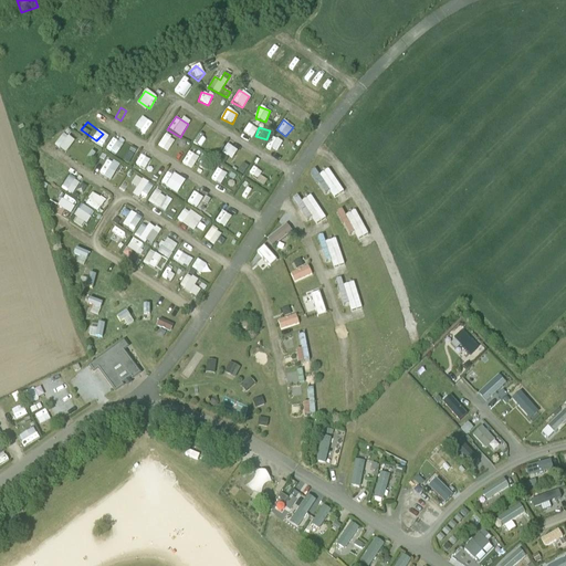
[(199,132),(194,144),(203,149),(209,136),(199,132)]
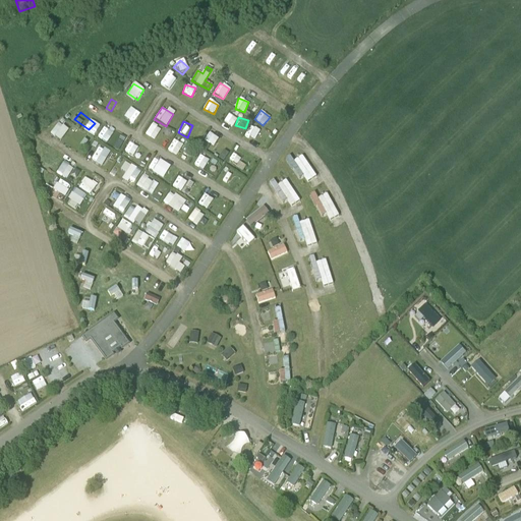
[(153,140),(161,130),(153,123),(145,133),(153,140)]
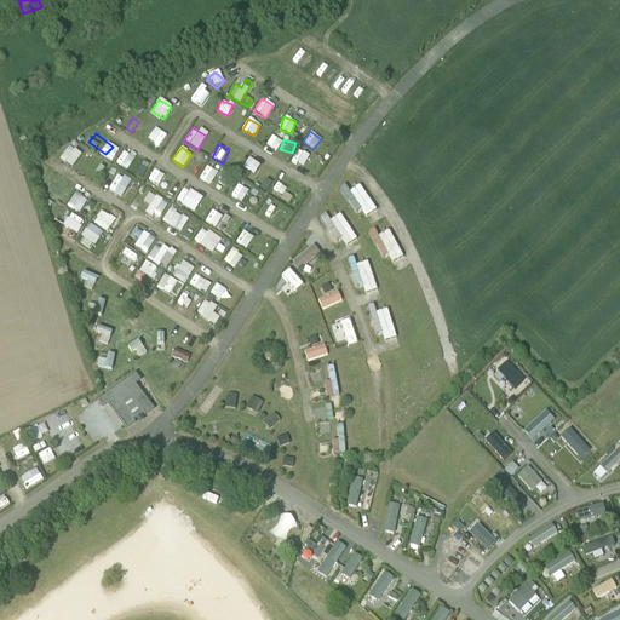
[(82,171),(91,162),(75,150),(68,159),(82,171)]
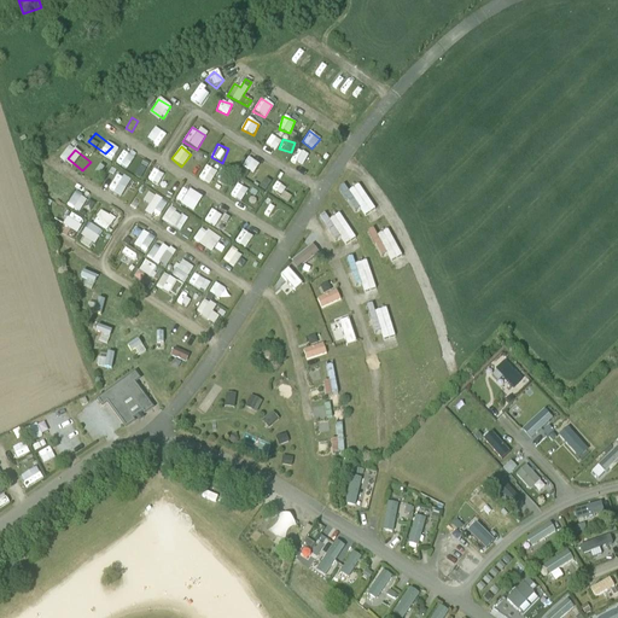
[(296,151),(290,161),(301,167),(307,157),(296,151)]
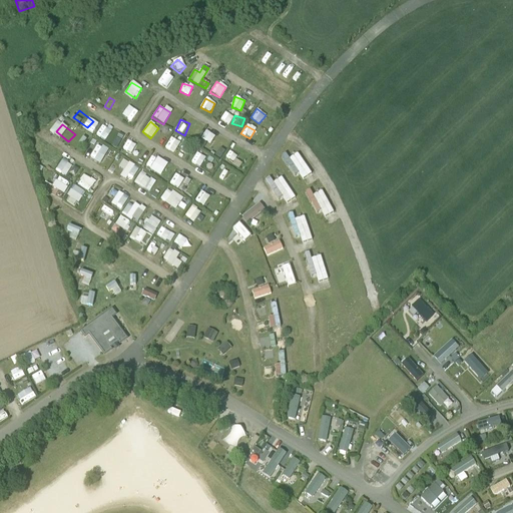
[(104,127),(100,135),(110,140),(114,131),(104,127)]
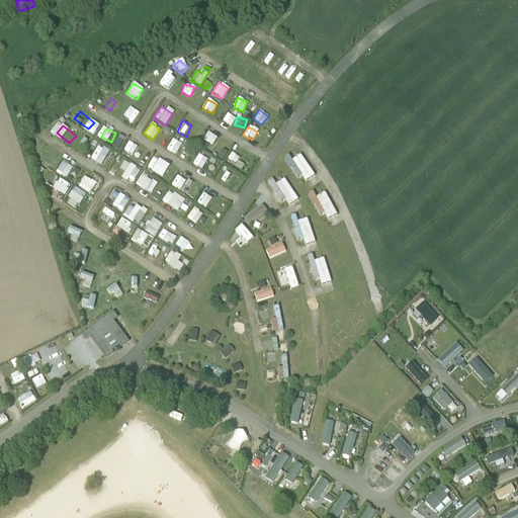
[(176,154),(180,143),(171,139),(166,151),(176,154)]
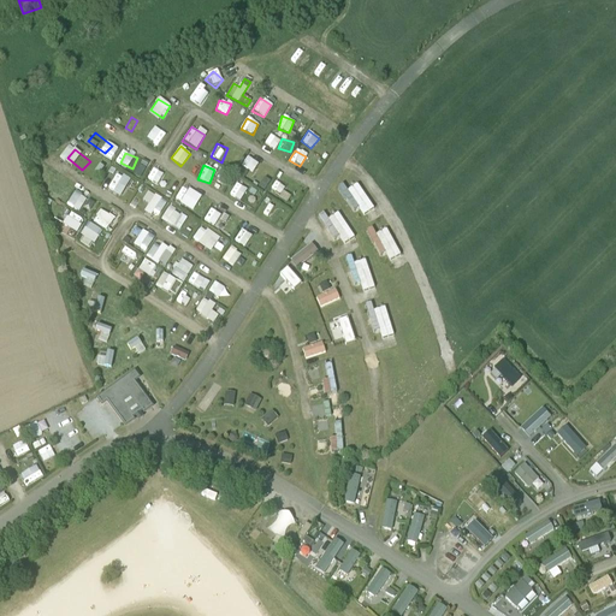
[(147,178),(158,185),(164,175),(153,169),(147,178)]
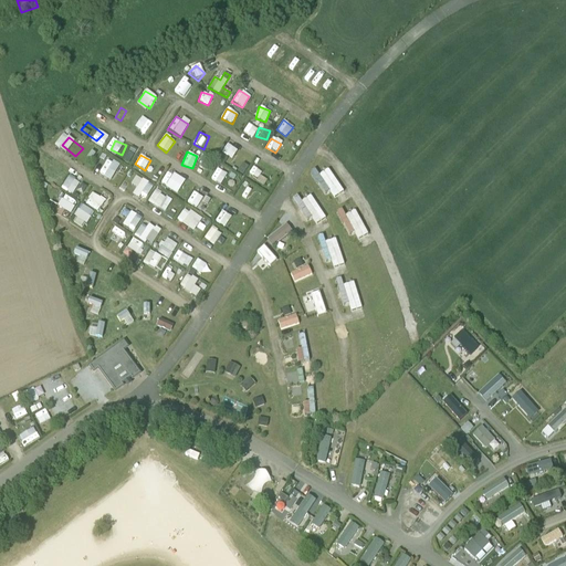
[(106,159),(98,173),(109,179),(118,167),(106,159)]
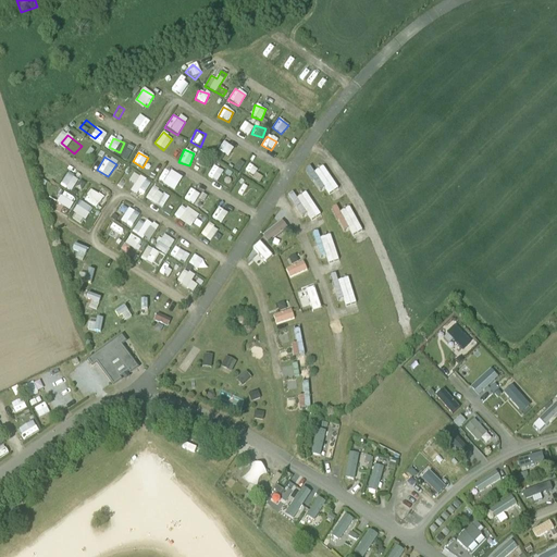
[(236,171),(243,162),(235,157),(229,165),(236,171)]
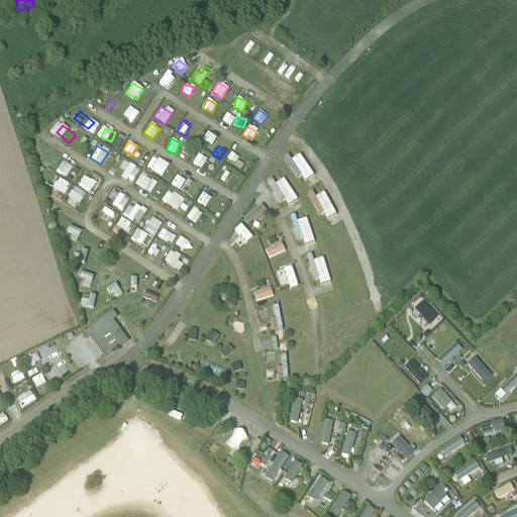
[(230,152),(226,159),(234,164),(238,158),(230,152)]
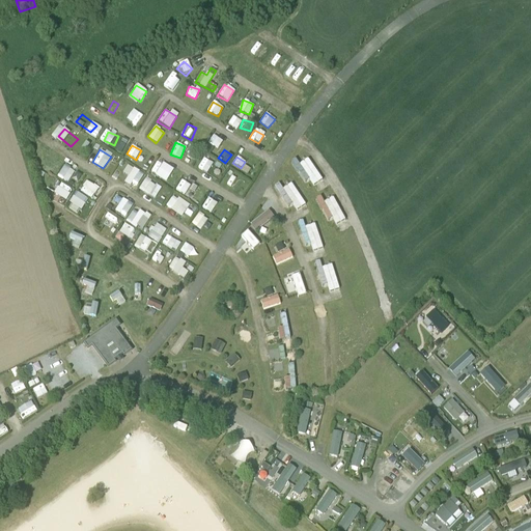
[(202,159),(197,169),(206,172),(212,162),(202,159)]
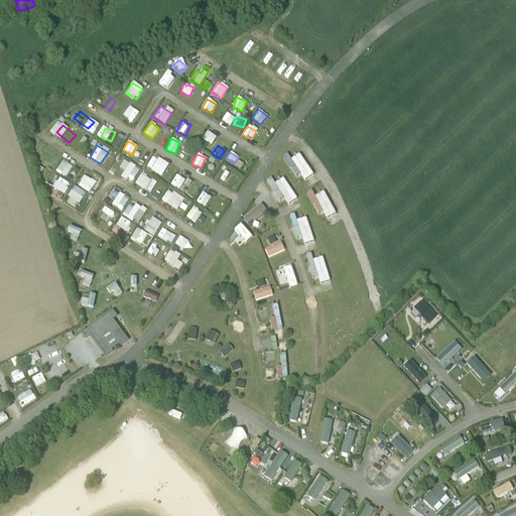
[(312,174),(297,154),(286,162),(296,176),(299,174),(303,181),(312,174)]
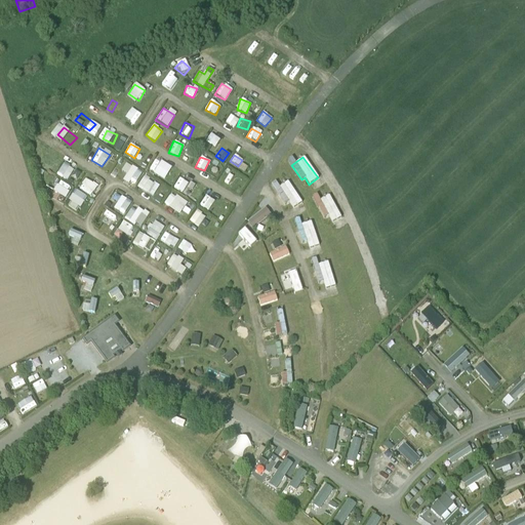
[(164,179),(170,167),(155,159),(149,171),(164,179)]
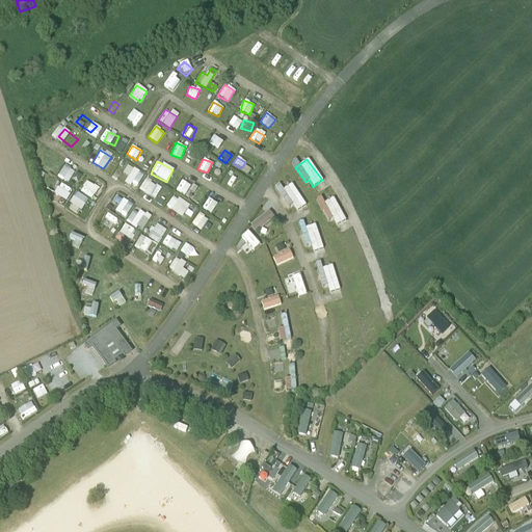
[(125,181),(135,188),(143,176),(128,165),(123,174),(128,177),(125,181)]
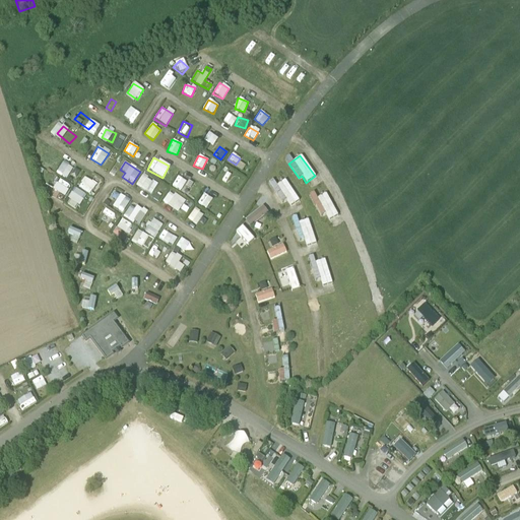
[(56,175),(68,179),(72,167),(60,163),(56,175)]
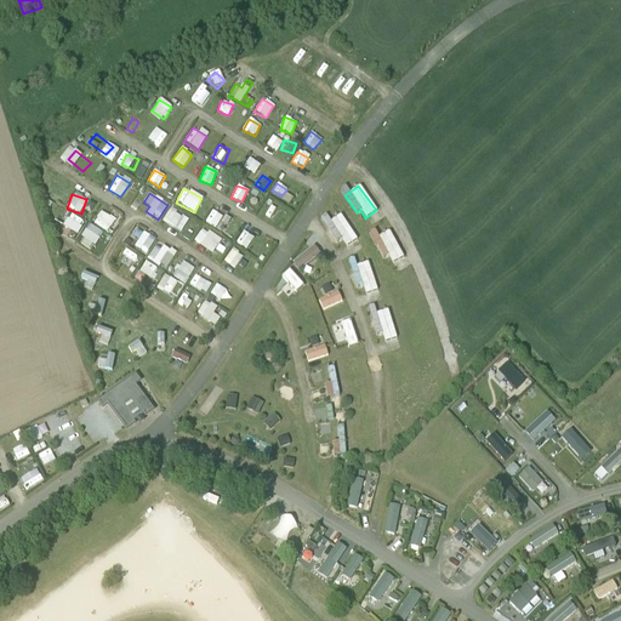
[(268,204),(262,216),(274,221),(279,209),(268,204)]
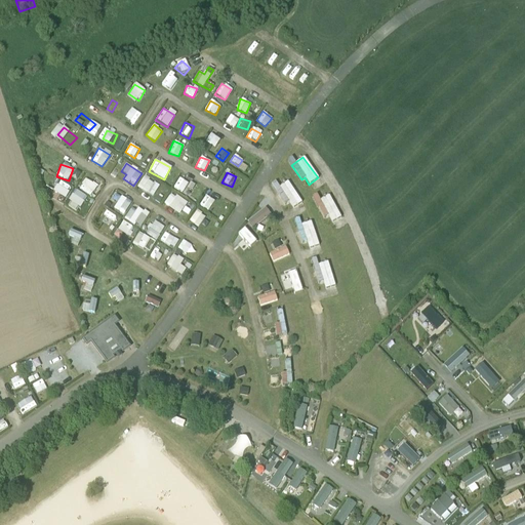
[(180,174),(172,187),(182,193),(190,180),(180,174)]
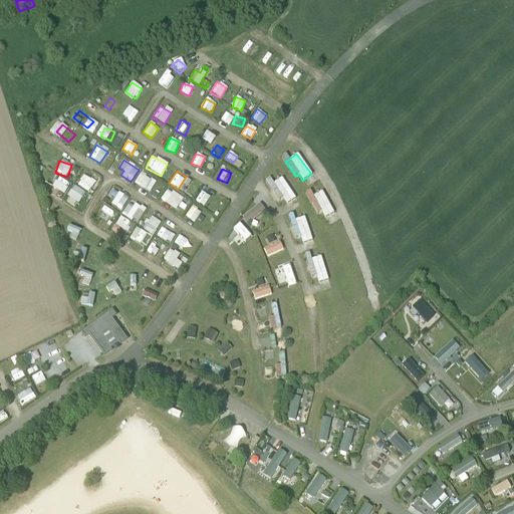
[(58,189),(62,180),(53,175),(48,184),(58,189)]
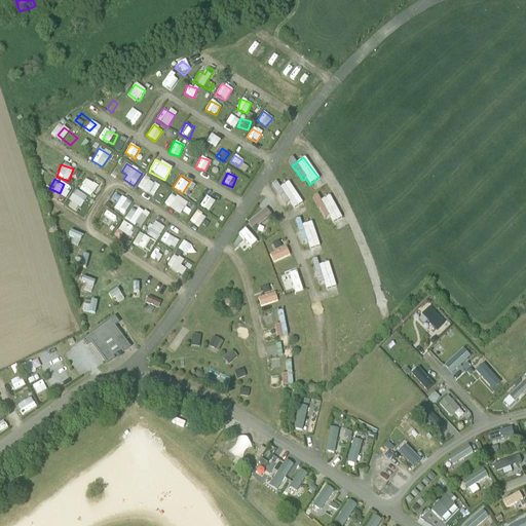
[(159,185),(142,179),(138,189),(154,196),(159,185)]
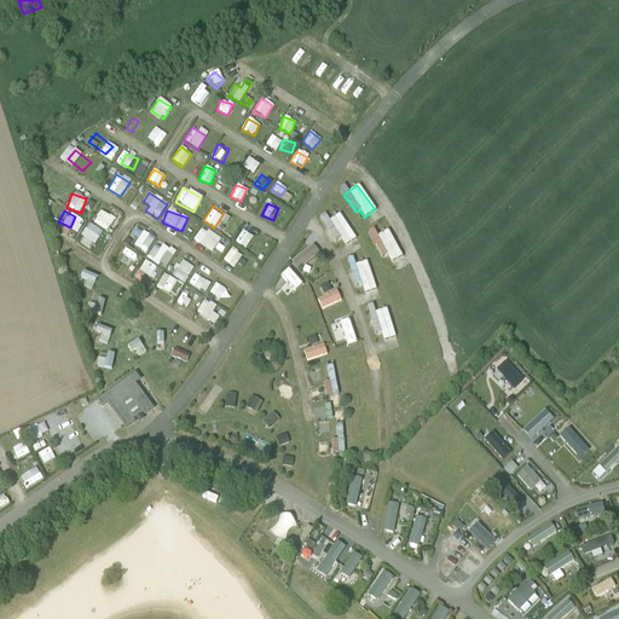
[(108,230),(114,218),(98,212),(93,224),(108,230)]
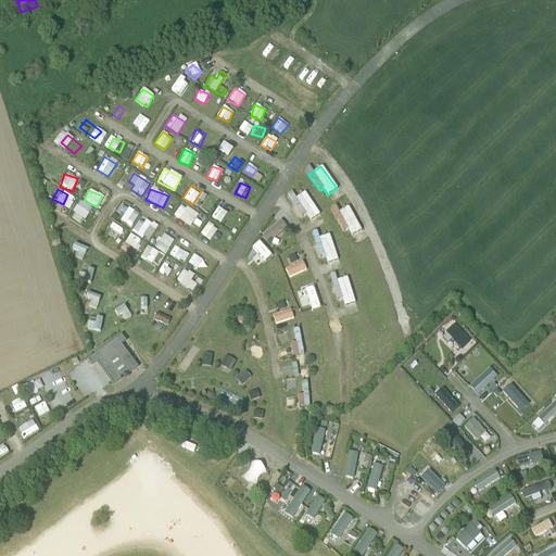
[(310,220),(318,215),(304,192),(294,198),(310,220)]
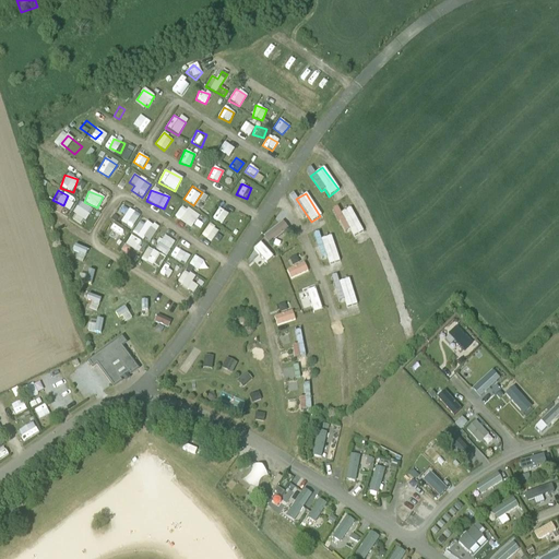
[(76,203),(72,215),(86,221),(91,209),(76,203)]
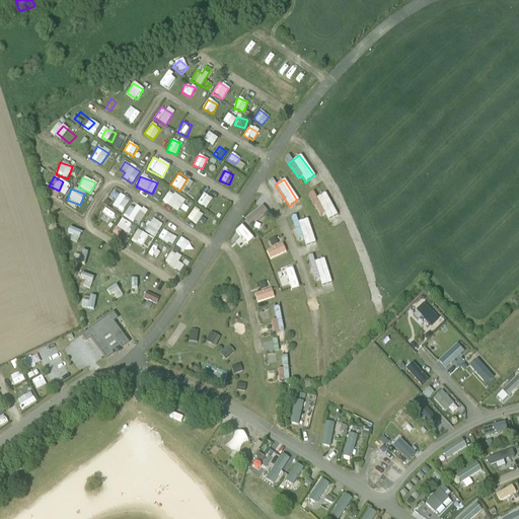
[(184,202),(168,191),(161,202),(176,213),(184,202)]
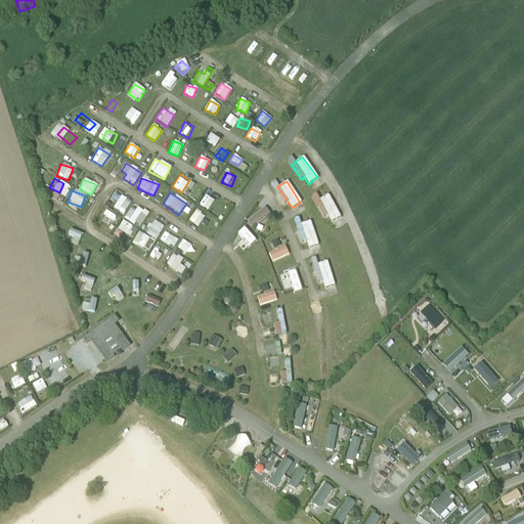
[(114,193),(111,199),(117,202),(113,209),(123,214),(130,202),(114,193)]
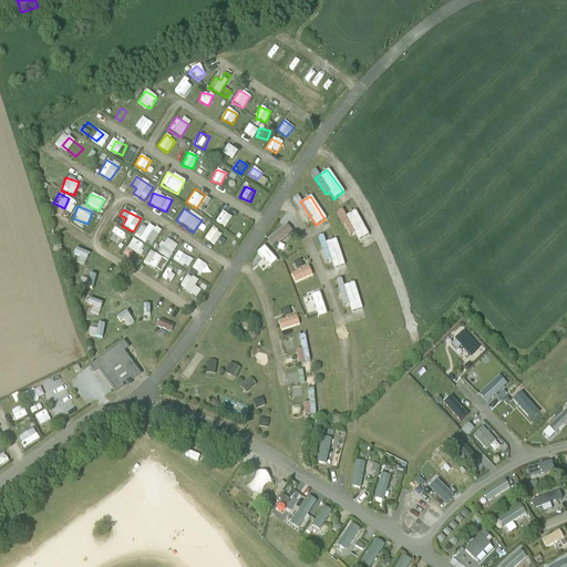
[(348,236),(354,233),(358,240),(367,237),(356,210),(343,216),(341,209),(337,212),(348,236)]
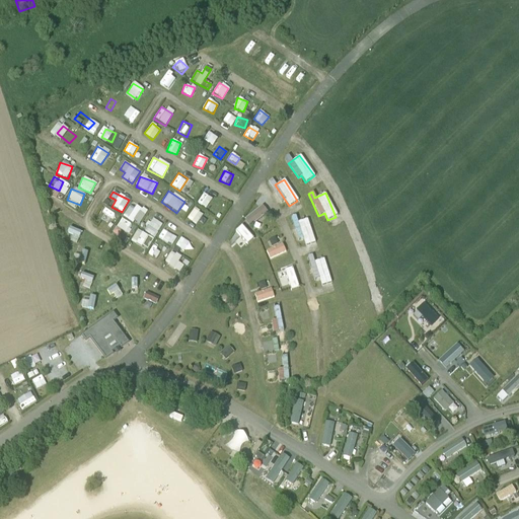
[(203,193),(197,203),(206,208),(212,198),(203,193)]
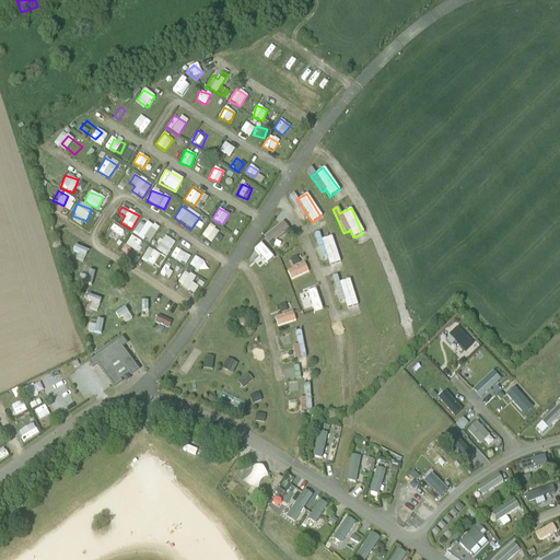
[(141,240),(152,226),(144,220),(133,234),(141,240)]
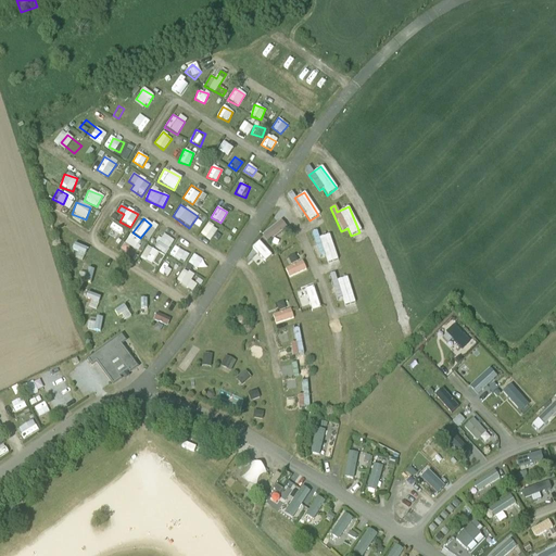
[(261,232),(266,241),(285,230),(279,222),(261,232)]
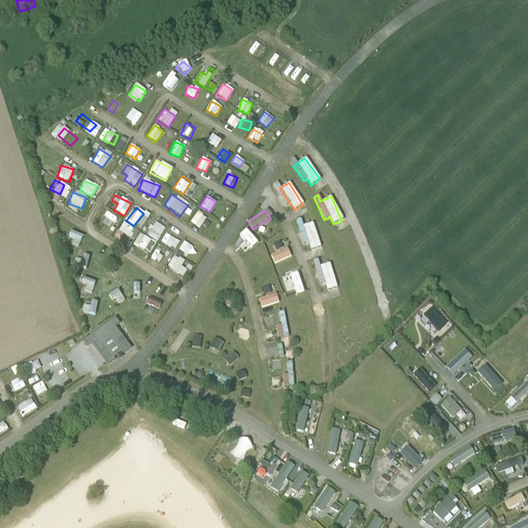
[(197,211),(191,222),(204,231),(209,225),(204,221),(206,218),(197,211)]
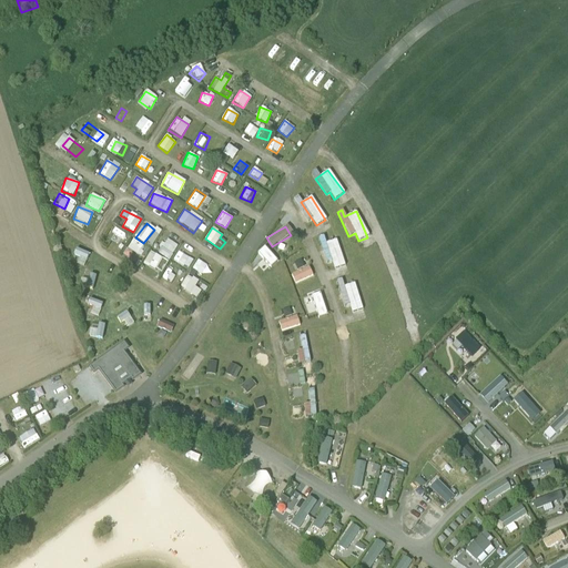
[(150,245),(158,236),(153,232),(145,241),(150,245)]
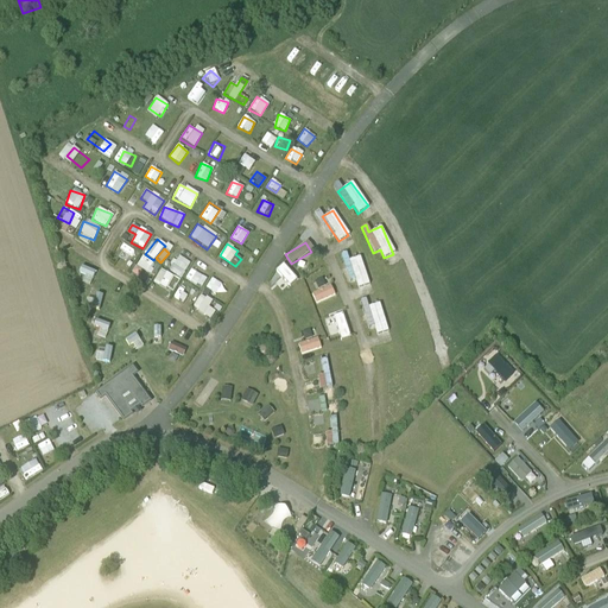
[(349,283),(354,282),(356,289),(368,284),(359,257),(348,260),(344,253),(340,254),(349,283)]
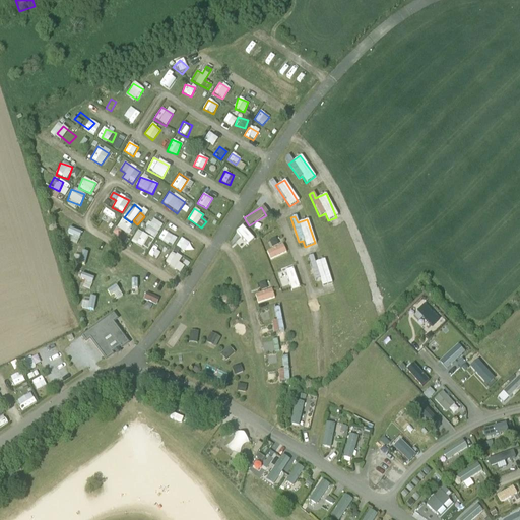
[(153,238),(163,225),(153,218),(144,231),(153,238)]
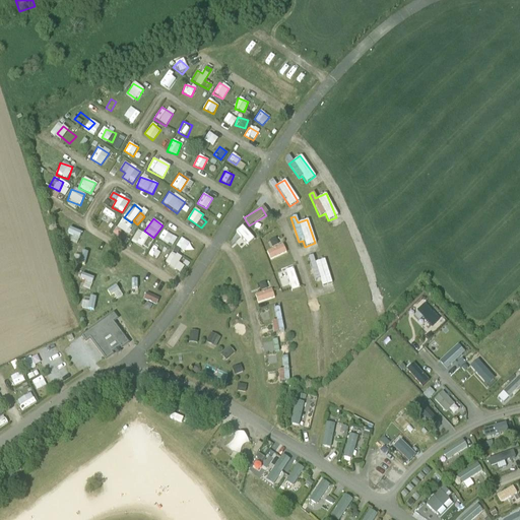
[(127,234),(132,226),(121,219),(116,228),(127,234)]
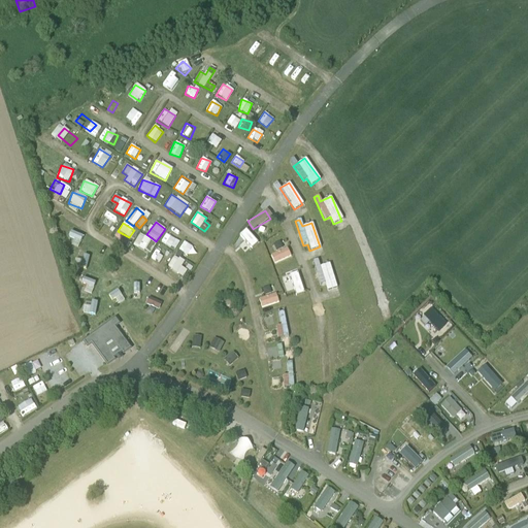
[(251,250),(258,243),(244,229),(238,235),(251,250)]
